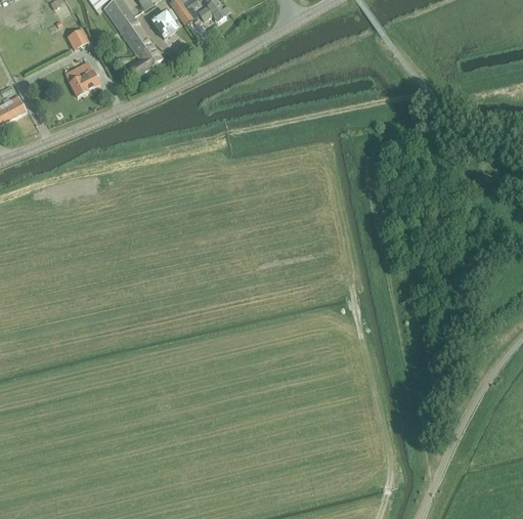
[(60,4),(58,0),(51,0),(49,1),(53,8),(60,4)]
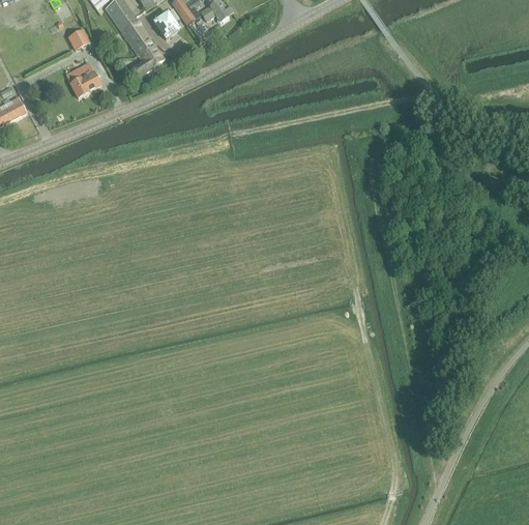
[(90,0),(96,8),(99,11),(106,6),(115,0),(90,0)]
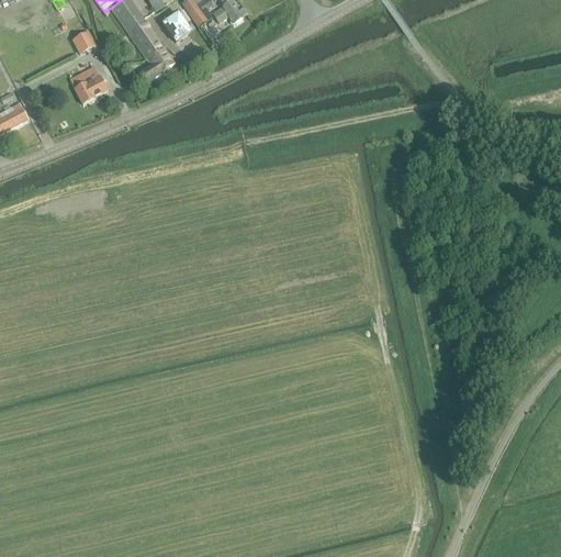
[(174,60),(164,46),(165,44),(161,37),(159,40),(144,19),(145,19),(132,0),(122,0),(112,7),(150,63),(141,70),(147,80),(174,60)]
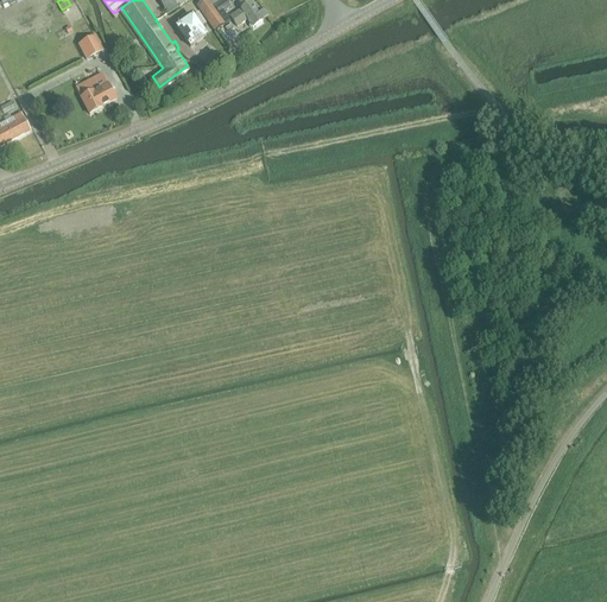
[(222,18),(214,6),(212,2),(213,2),(216,0),(197,0),(214,26),(223,20),(222,18)]
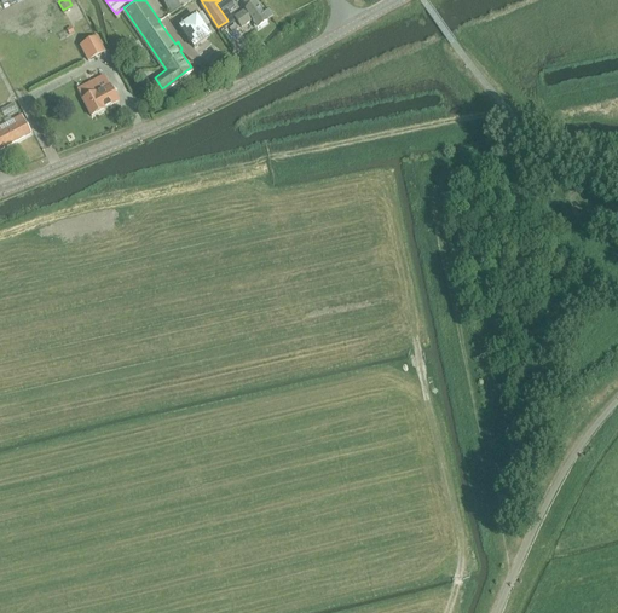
[(220,0),(217,3),(229,19),(234,17),(227,7),(234,3),(232,0),(220,0)]
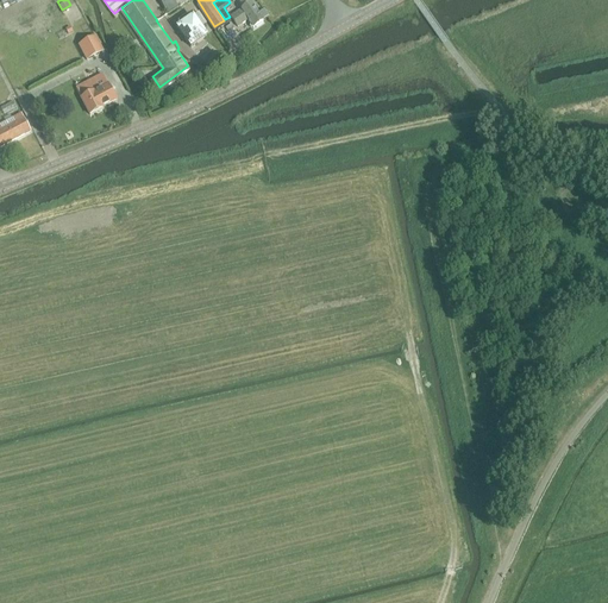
[(248,16),(252,24),(262,18),(261,16),(257,10),(251,0),(249,0),(231,12),(237,22),(248,16)]
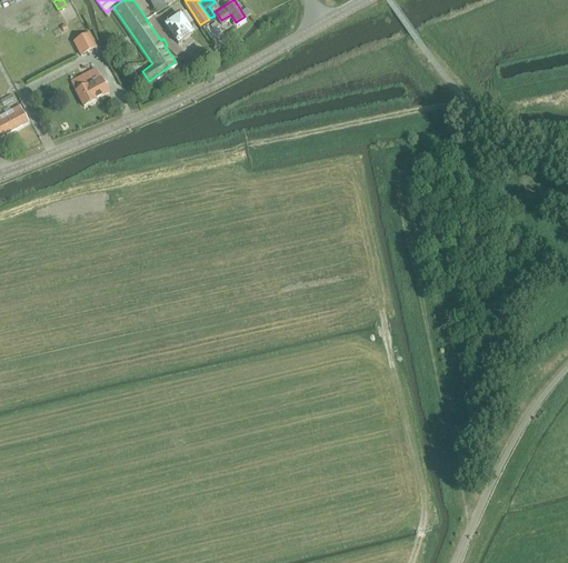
[(246,6),(240,9),(243,14),(249,11),(246,6)]
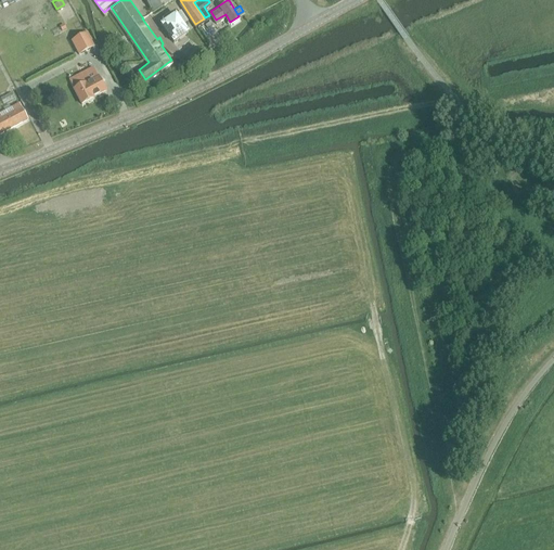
[(160,21),(172,38),(188,28),(175,11),(160,21)]
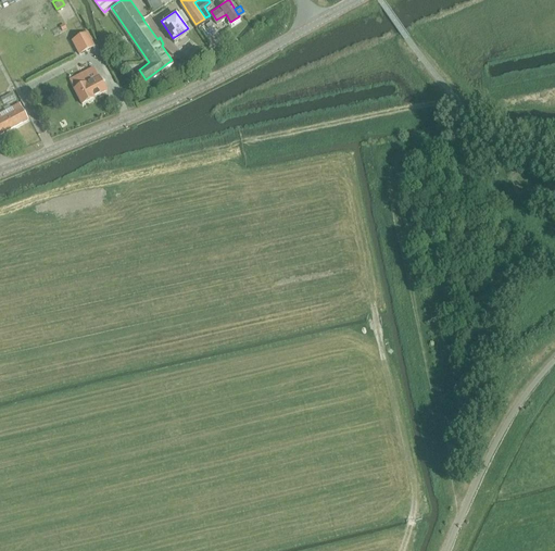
[(71,37),(78,50),(92,42),(85,29),(71,37)]
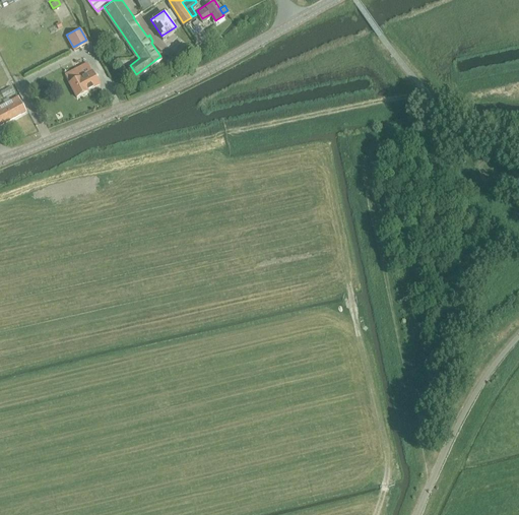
[(99,81),(91,68),(86,59),(63,71),(68,80),(75,93),(85,88),(99,81)]
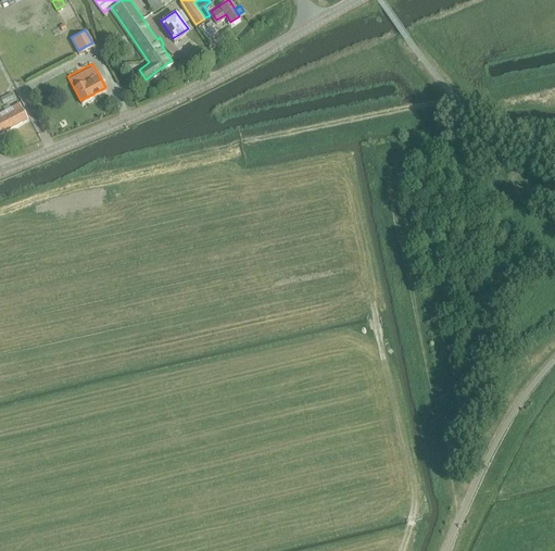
[(14,95),(11,89),(0,95),(0,97),(2,101),(14,95)]
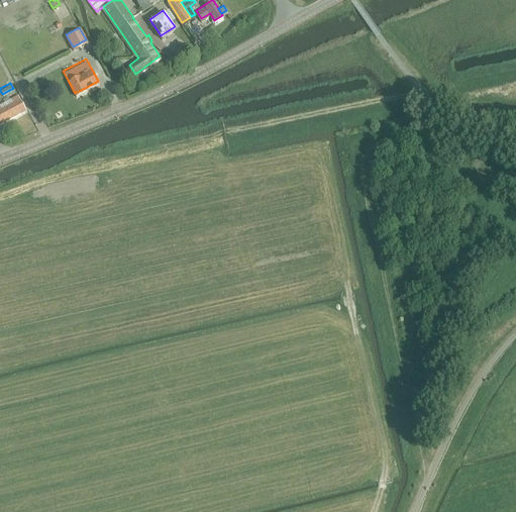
[(0,119),(24,107),(17,93),(0,101),(0,119)]
